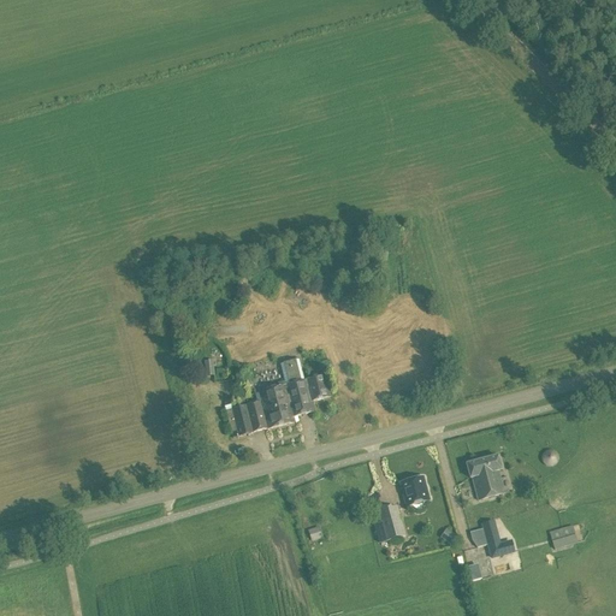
[(325,375),(304,380),(300,360),(280,365),(285,381),(278,383),(279,388),(260,392),(262,402),(236,409),(235,404),(224,407),(231,432),(237,431),(238,437),(253,433),(267,430),(295,424),(294,418),(315,412),(312,402),(331,397),(325,375)]
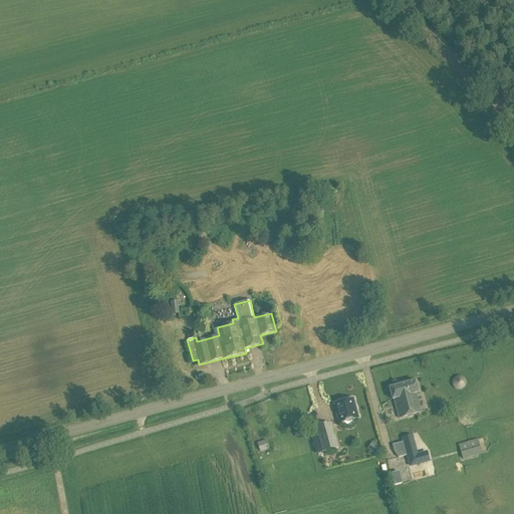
[(172,315),(179,314),(178,301),(171,302),(172,315)]
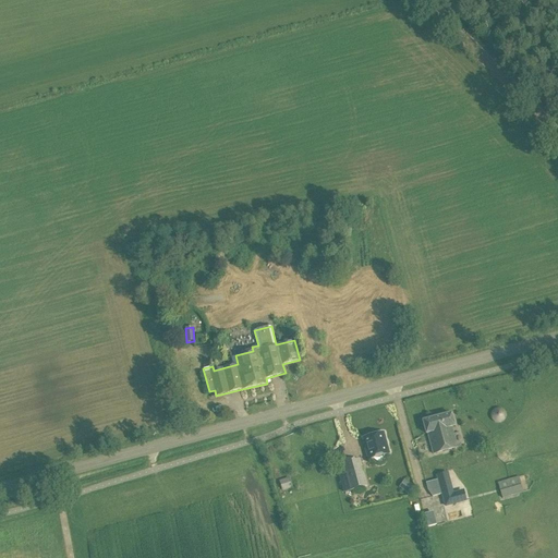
[(457,448),(451,427),(455,426),(451,414),(423,422),(426,434),(428,434),(434,455),(457,448)]
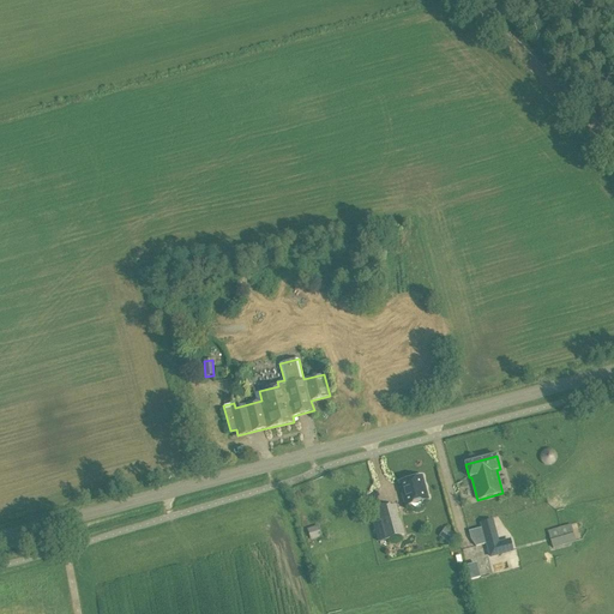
[(405,506),(428,500),(422,476),(398,482),(405,506)]
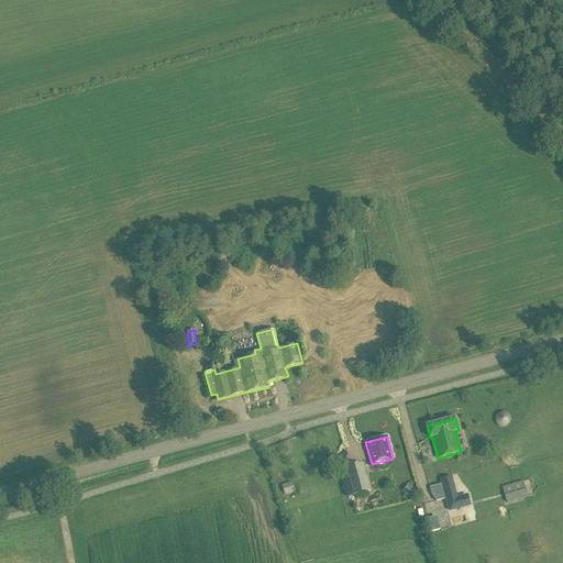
[(357,465),(357,463),(350,465),(351,467),(344,468),(352,496),(371,490),(364,464),(357,465)]
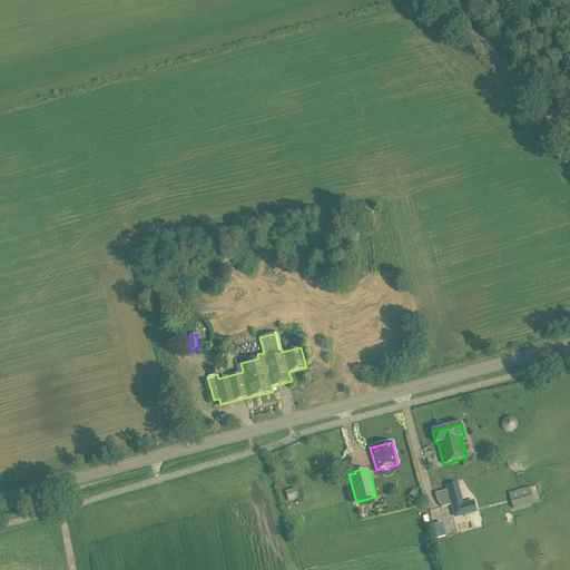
[(463,503),(458,482),(445,485),(454,518),(477,512),(473,500),(463,503)]
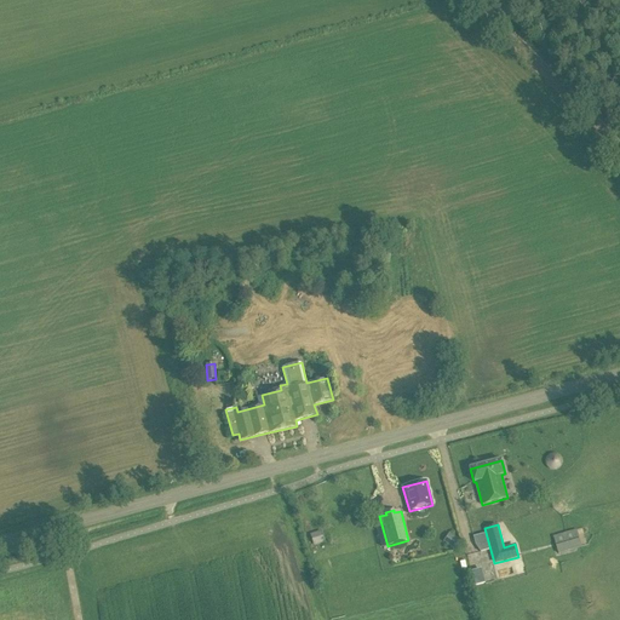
[(558,555),(581,547),(577,529),(554,537),(558,555)]
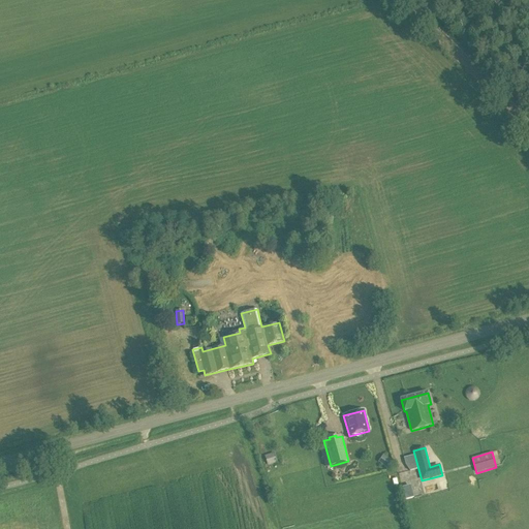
[(268,466),(277,463),(274,453),(265,456),(268,466)]
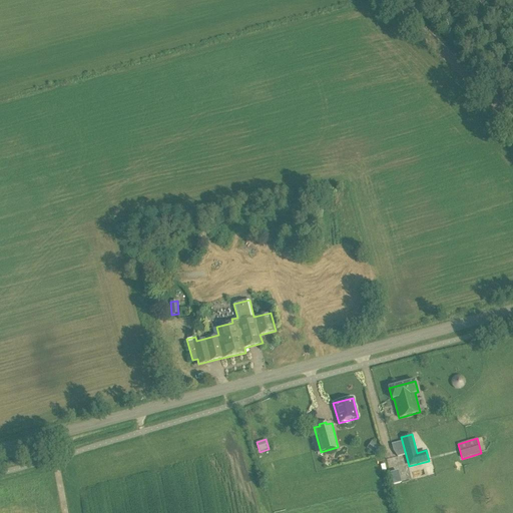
[(375,454),(380,446),(372,441),(367,449),(375,454)]
